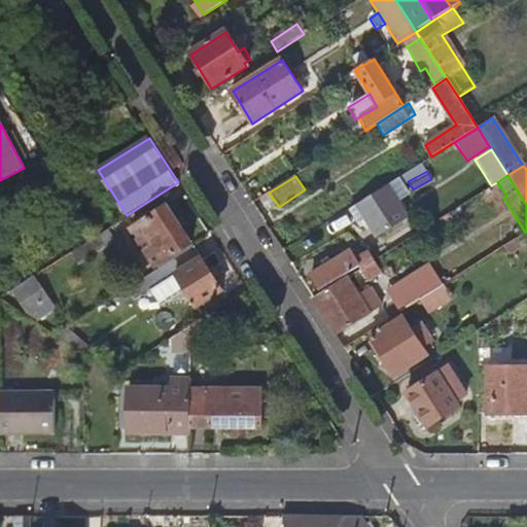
[(385,186),(355,206),(366,221),(377,235),(406,215),(385,186)]
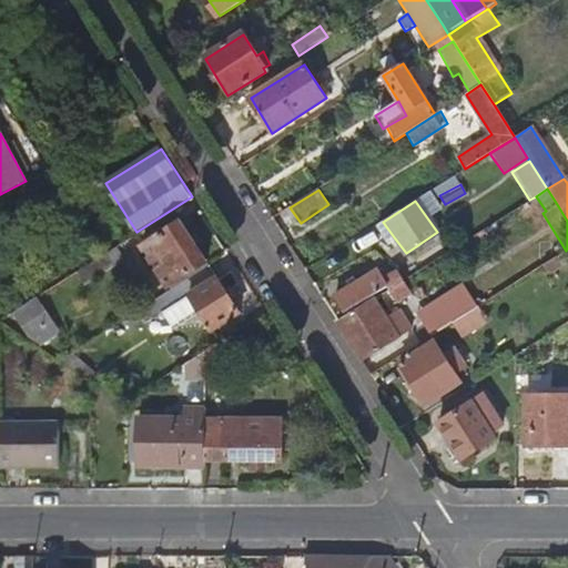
[(395,239),(383,222),(375,226),(386,244),(395,239)]
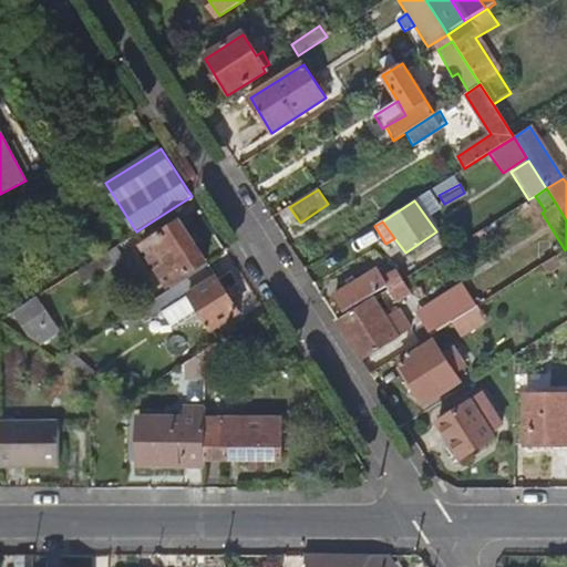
[(166,288),(206,263),(178,223),(141,247),(166,288)]
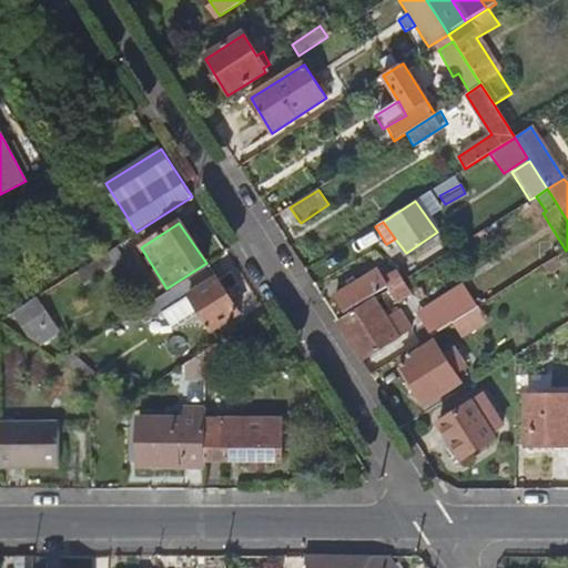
[(120,249),(80,275),(88,288),(129,262),(120,249)]
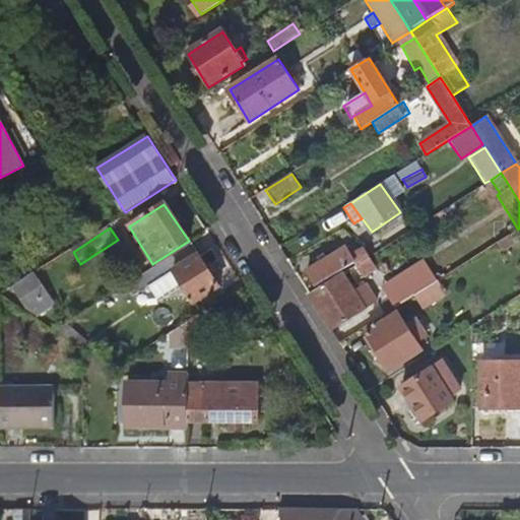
[(519,240),(519,228),(518,230),(497,243),(502,252),(519,240)]
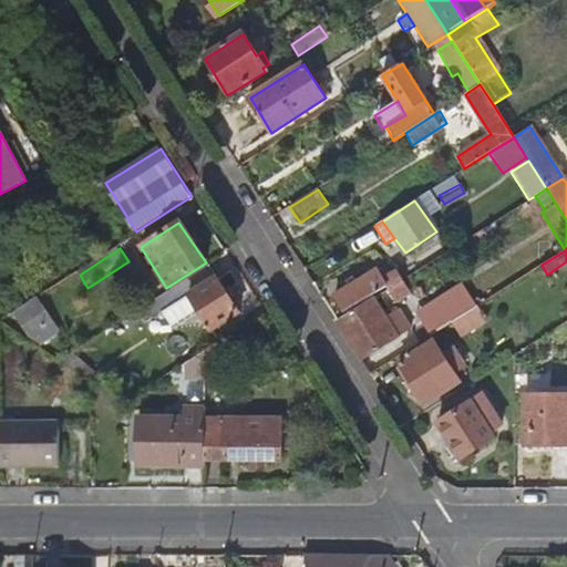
[(208,267),(160,297),(135,312),(144,326),(162,315),(173,331),(199,313),(210,331),(238,313),(208,267)]
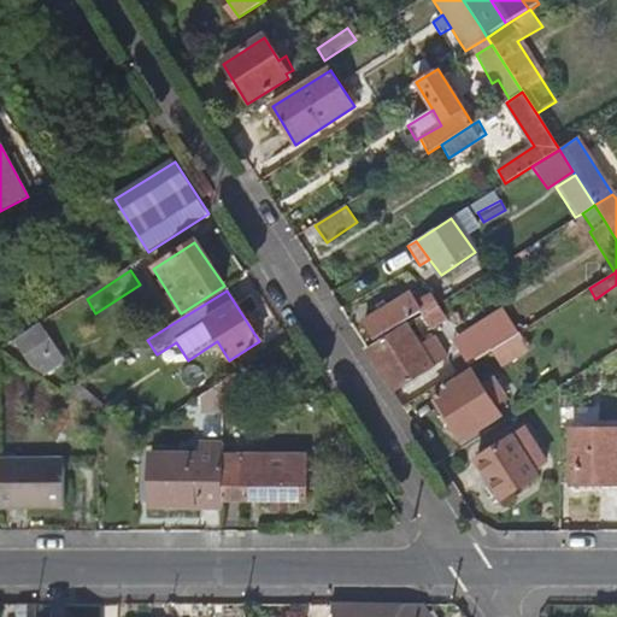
[(423,313),(438,305),(432,295),(418,305),(409,294),(365,323),(375,339),(421,310),(423,313)]
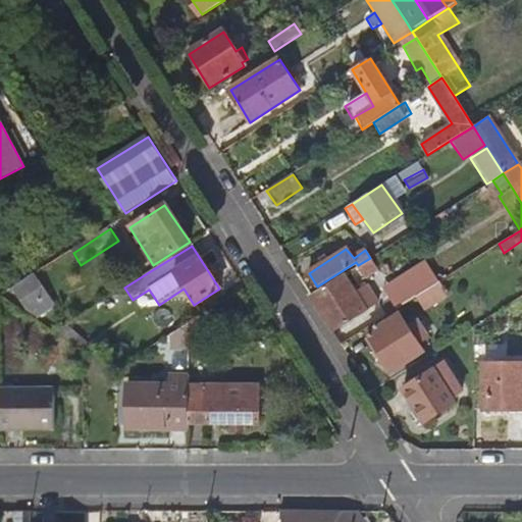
[(377,270),(370,258),(358,265),(356,267),(364,278),(377,270)]
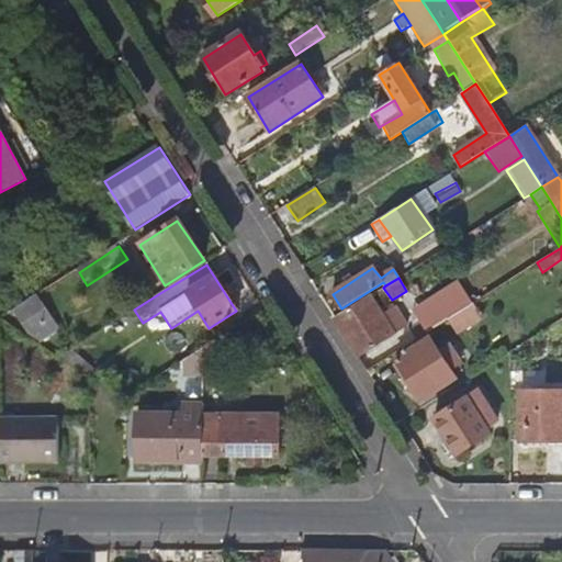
[(334,318),(359,357),(396,333),(372,294),(334,318)]
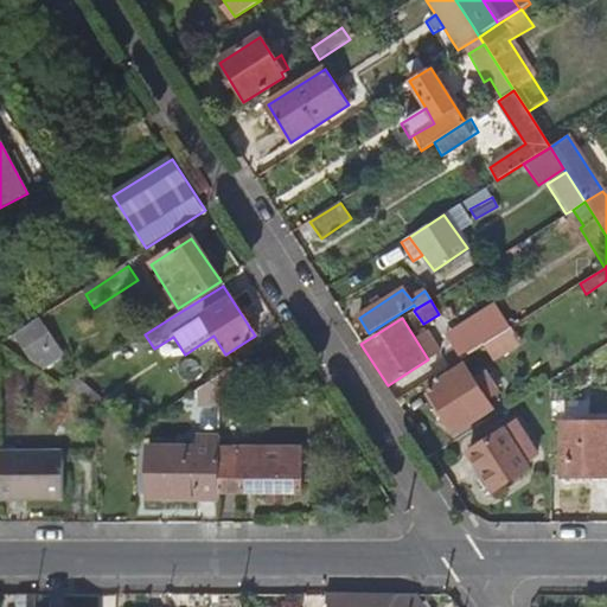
[(2,350),(46,375),(66,359),(42,323),(2,350)]
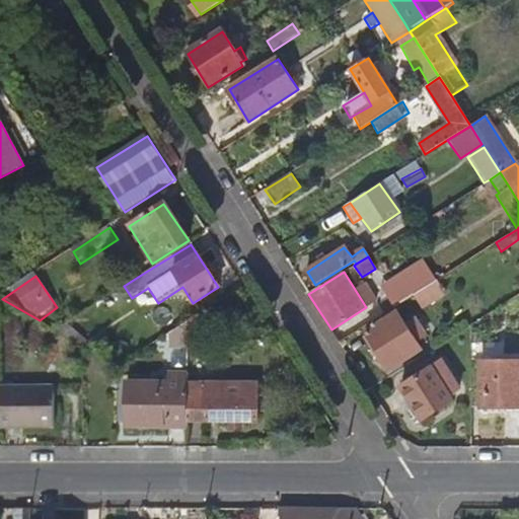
[(397,286),(372,302),(380,316),(399,304),(406,299),(397,286)]
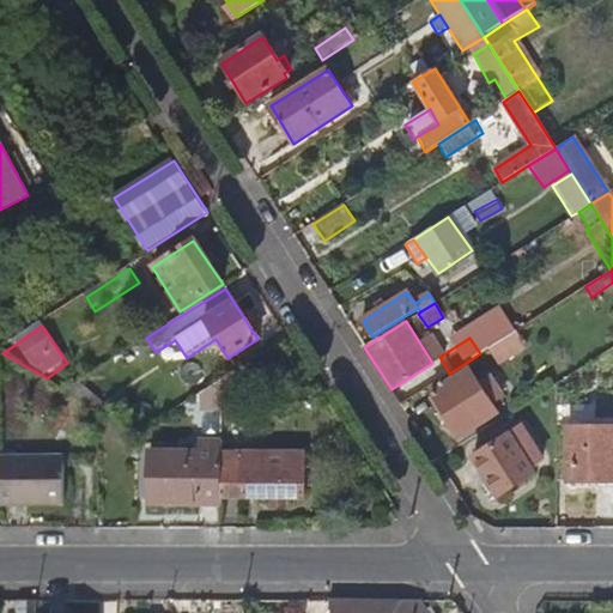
[(480,353),(472,359),(480,375),(513,354),(504,339),(480,353)]
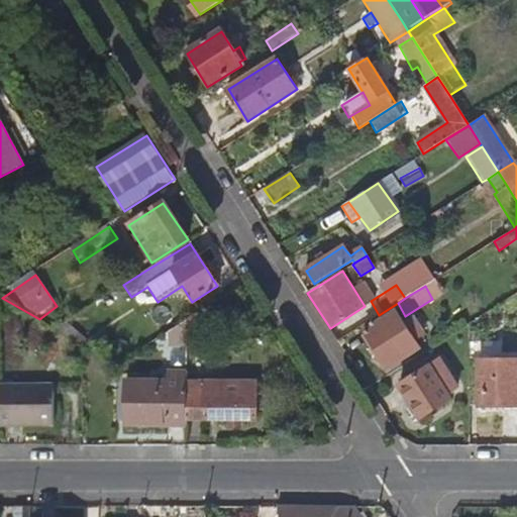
[(204,351),(203,310),(187,321),(187,351),(187,353),(204,351)]
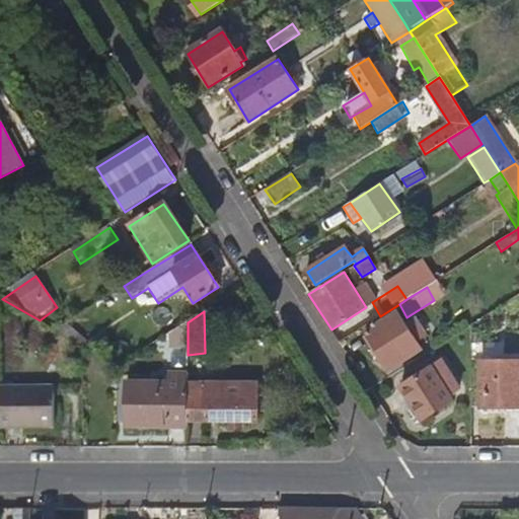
[(390,369),(422,349),(419,342),(427,337),(416,317),(404,323),(397,311),(365,331),(390,369)]
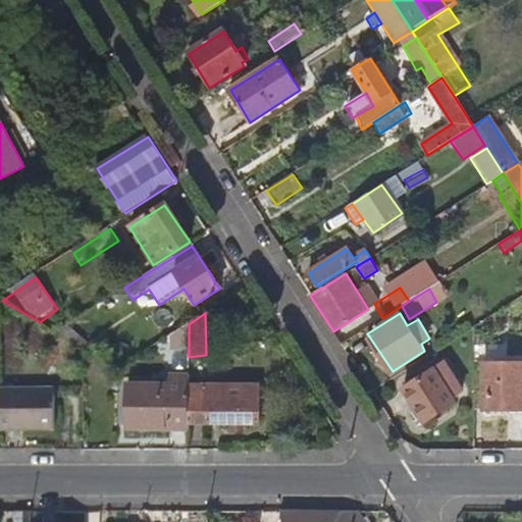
[(86,340),(67,324),(56,331),(81,346),(86,340)]
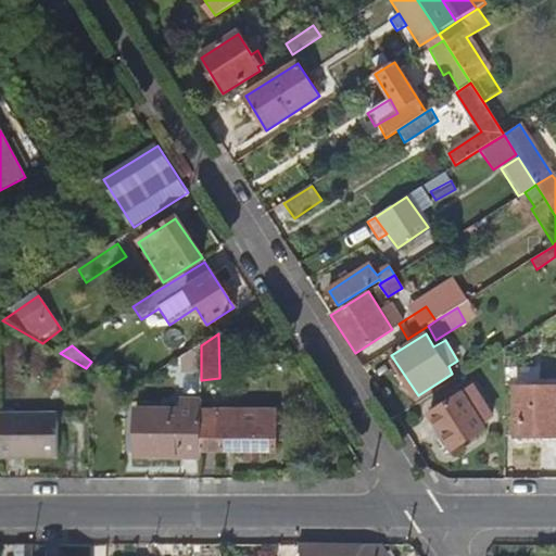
[(201,345),(185,356),(185,378),(201,378),(201,345)]
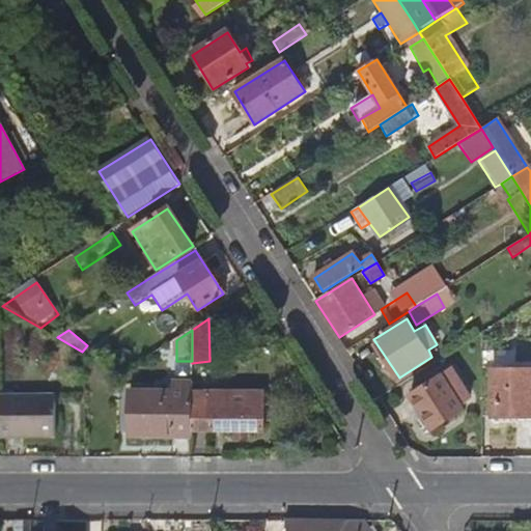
[(104,335),(88,345),(94,356),(110,345),(104,335)]
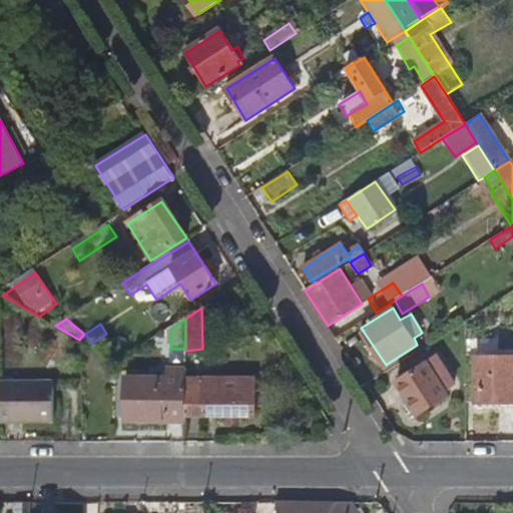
[(206,375),(205,355),(190,355),(191,375),(206,375)]
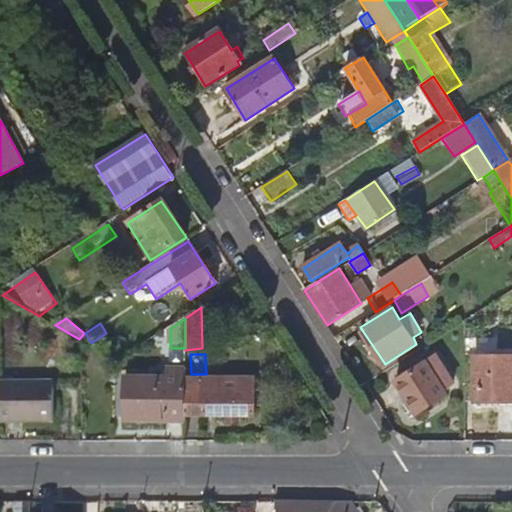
[(511,401),(511,357),(474,357),(474,403),(511,401)]
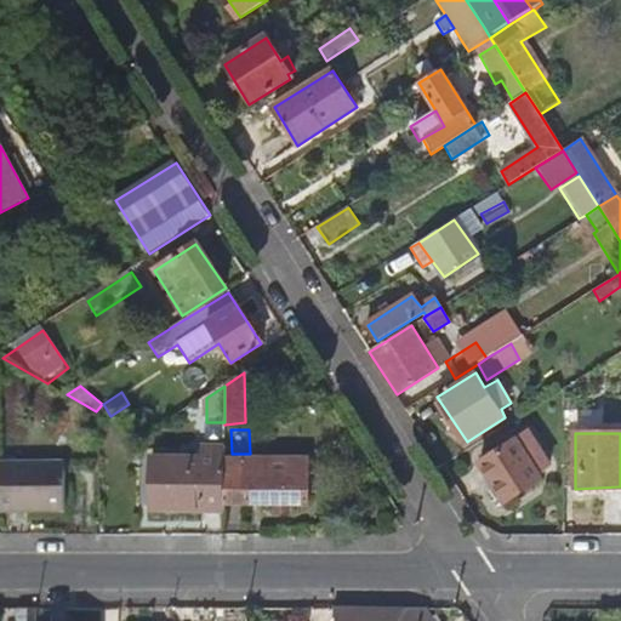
[(151,512),(224,511),(224,506),(224,460),(224,448),(204,448),(204,455),(152,455),(151,512)]
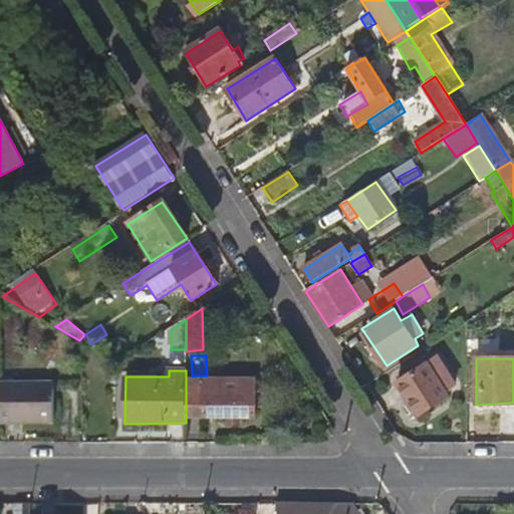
[(432,388),(425,374),(394,394),(414,426),(444,407),(441,401),(451,395),(443,381),(432,388)]
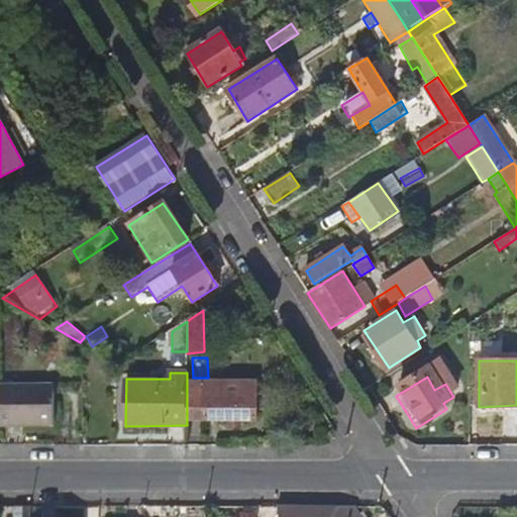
[(187,383),(187,421),(228,421),(228,428),(239,429),(239,421),(250,420),(250,383),(187,383)]
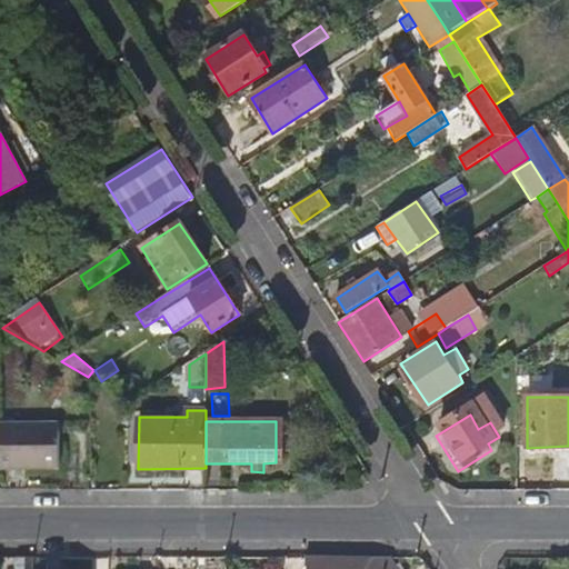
[(58,425),(0,423),(0,469),(57,469),(58,425)]
